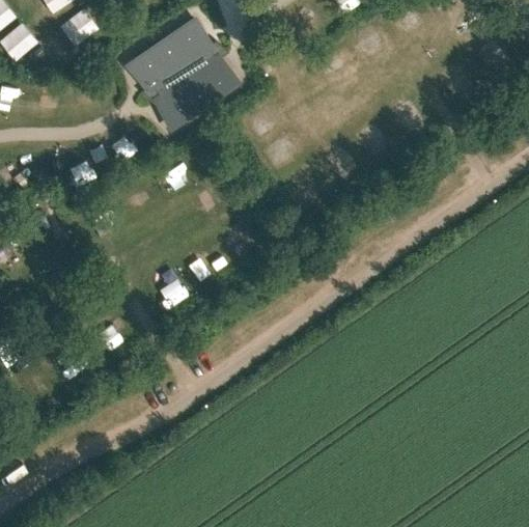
[(196,16),(124,65),(145,90),(141,93),(155,106),(155,105),(171,133),(243,83),(223,58),(229,53),(217,42),(214,45),(196,16)]
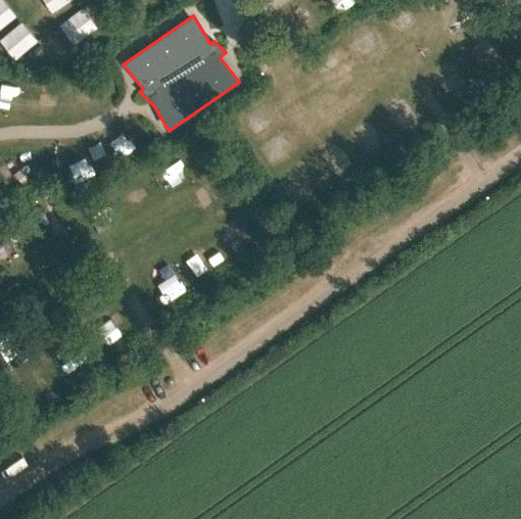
[(491,71),(502,65),(495,51),(485,56),(491,71)]
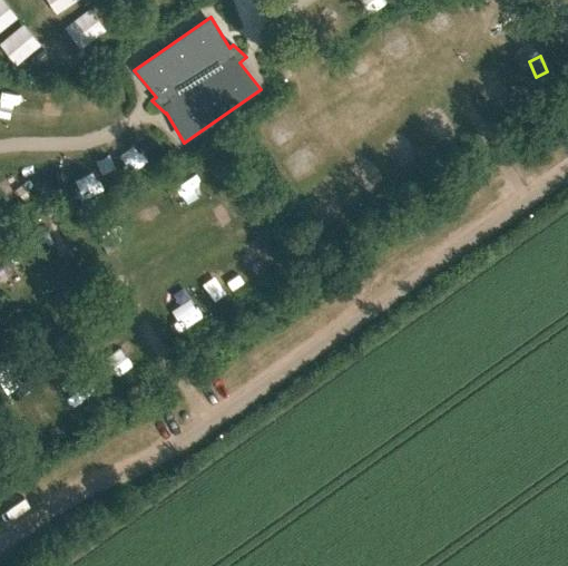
[(0,91),(0,113),(16,115),(18,94),(0,91)]
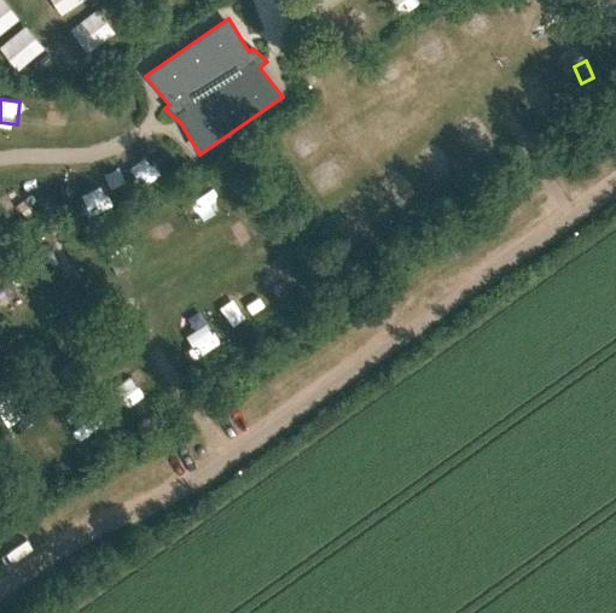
[(480,155),(493,146),(482,129),(470,138),(480,155)]
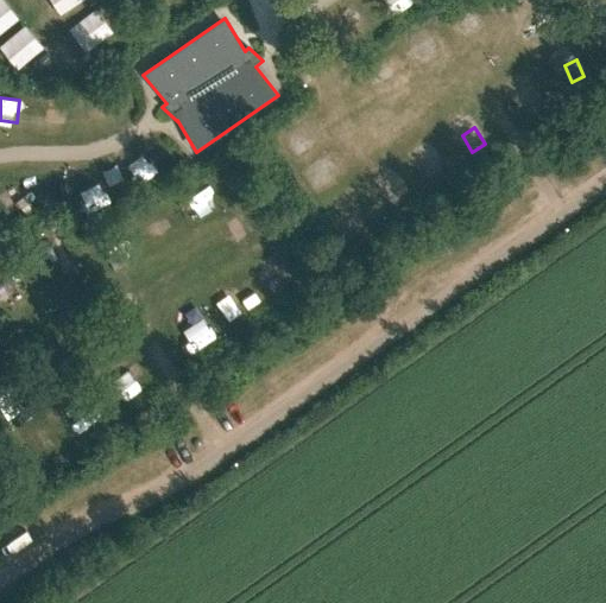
[(399,211),(412,202),(399,182),(386,191),(399,211)]
